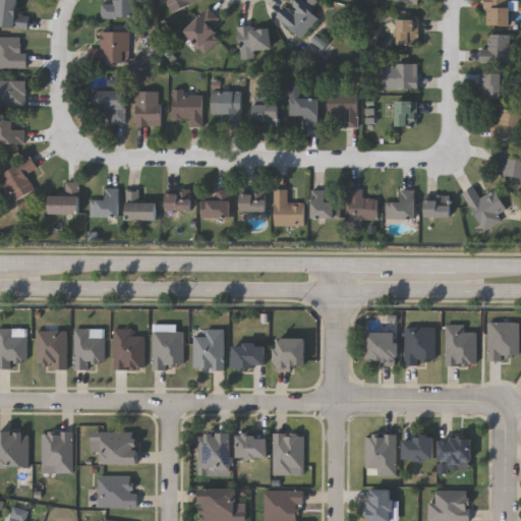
[(26,27),(0,27),(0,0),(16,0),(16,21),(26,21),(26,27)]
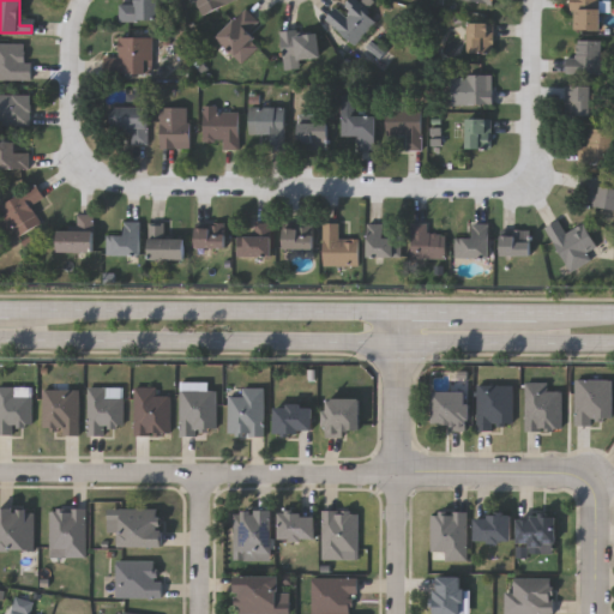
[(157,0),(157,22),(116,22),(116,4),(136,4),(136,0),(157,0)]
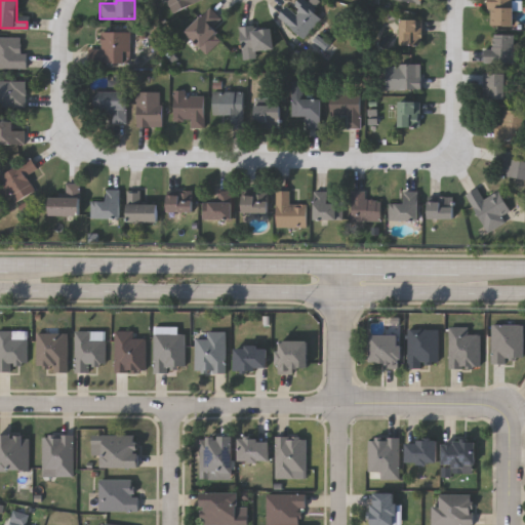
[(199,0),(172,13),(165,0),(199,0)]
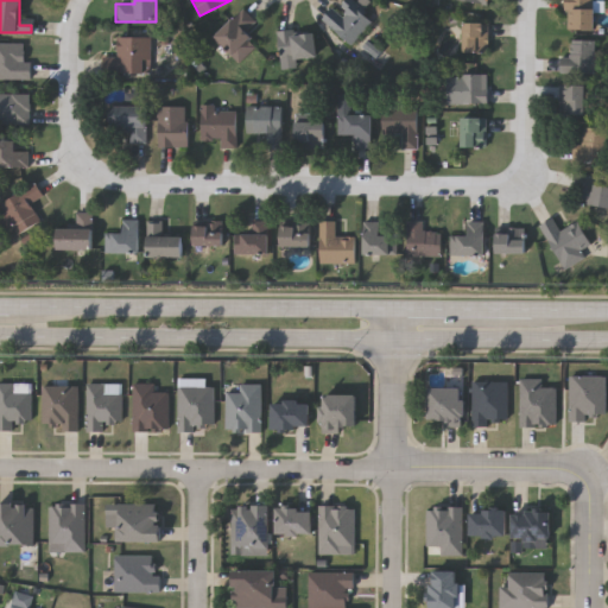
[(348,0),(371,21),(348,45),(321,19),(333,6),(336,8),(343,0),(348,0)]
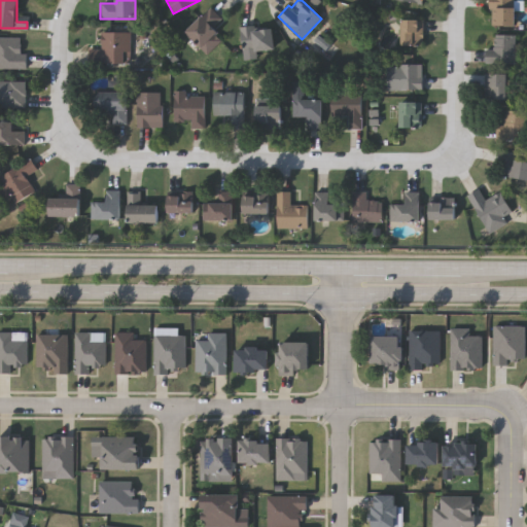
[(488,26),(488,0),(515,0),(515,26),(488,26)]
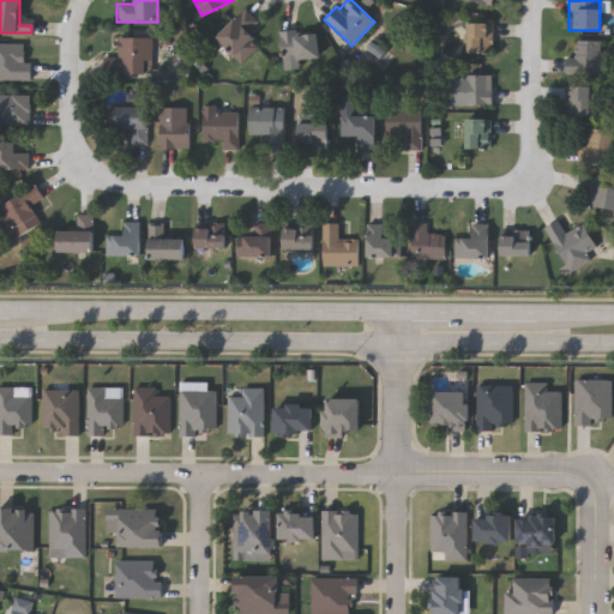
[(258,23),(247,35),(258,46),(240,64),(215,37),(244,8),(258,23)]
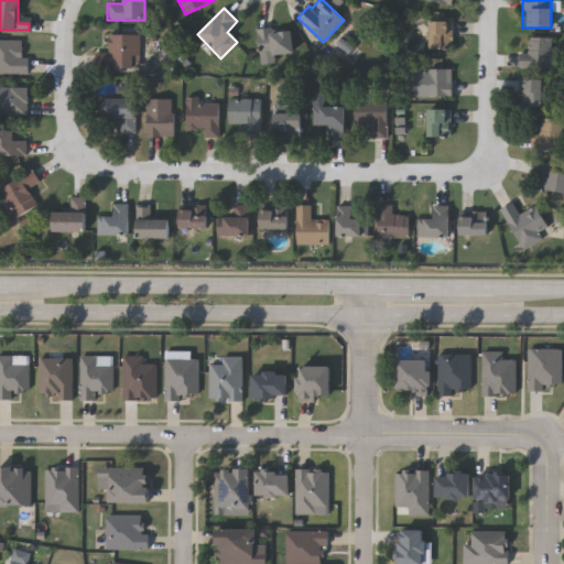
[(429,50),(429,21),(452,21),(452,50),(429,50)]
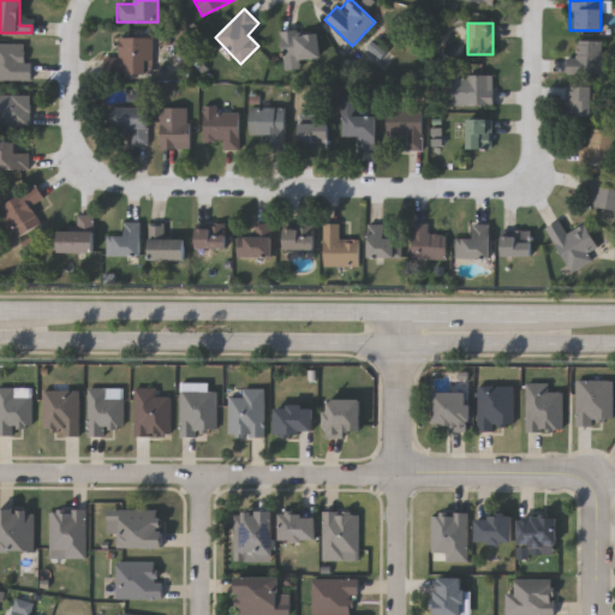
[(318,60),(280,60),(280,33),(318,33),(318,60)]
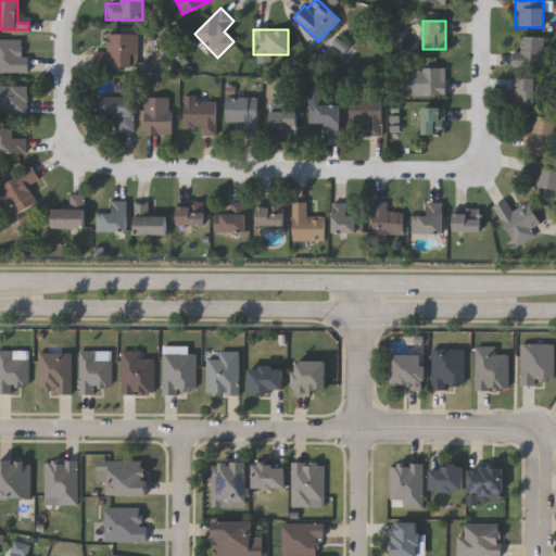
[(135,67),(93,67),(93,52),(105,52),(105,34),(135,34),(135,67)]
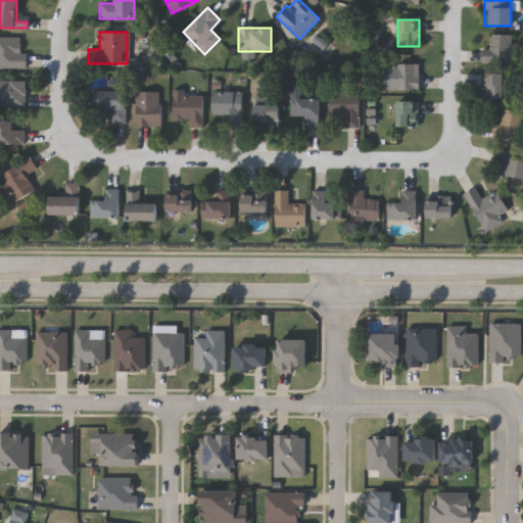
[(479,63),(479,49),(487,49),(487,35),(511,35),(511,63),(479,63)]
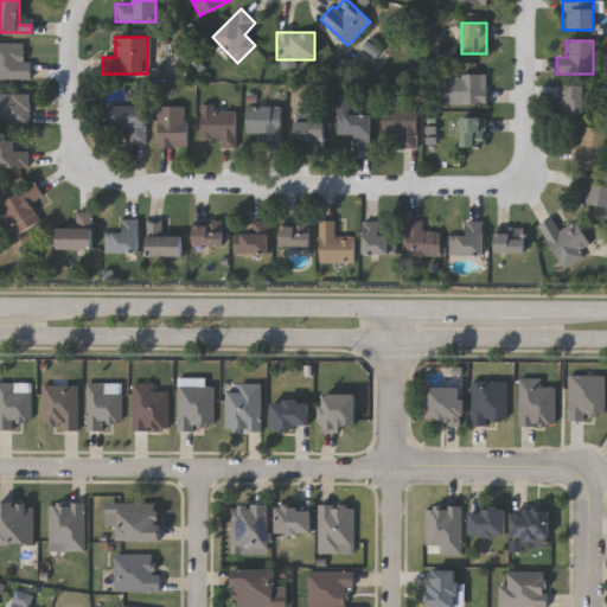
[(30,80),(0,80),(0,43),(23,43),(23,59),(30,59),(30,80)]
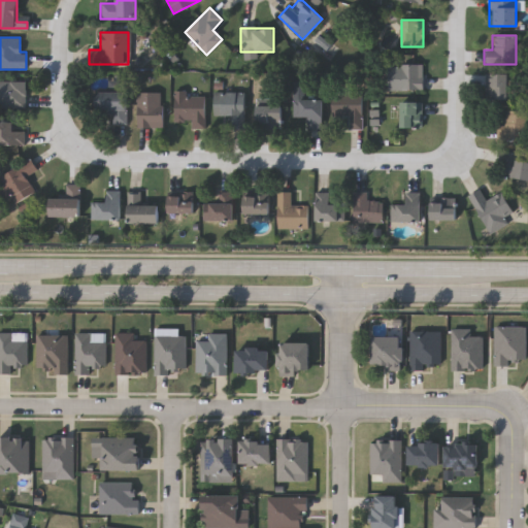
[(387,91),(387,66),(422,66),(422,91),(387,91)]
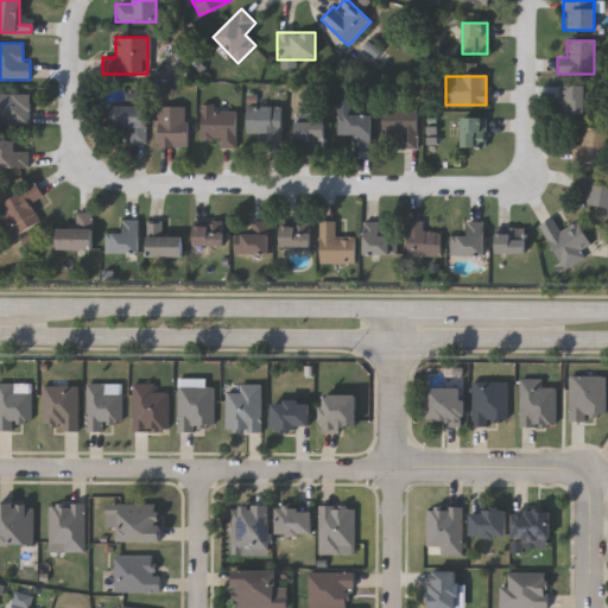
[(557,115),(557,86),(587,86),(587,115),(557,115)]
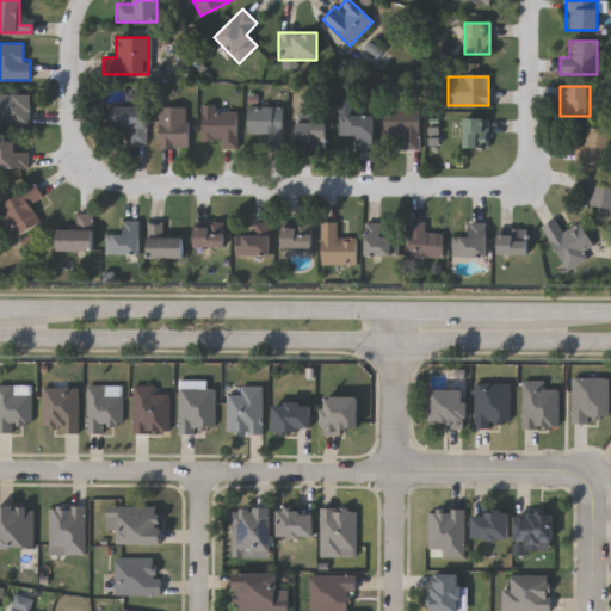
[(0,94),(28,94),(28,127),(0,127),(0,94)]
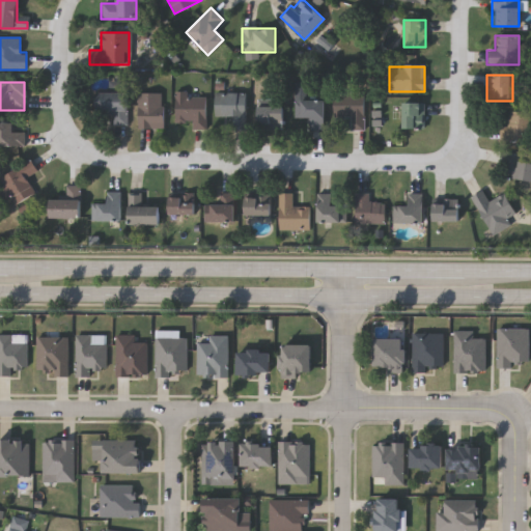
[(126,126),(111,126),(111,114),(95,114),(95,92),(127,93),(126,126)]
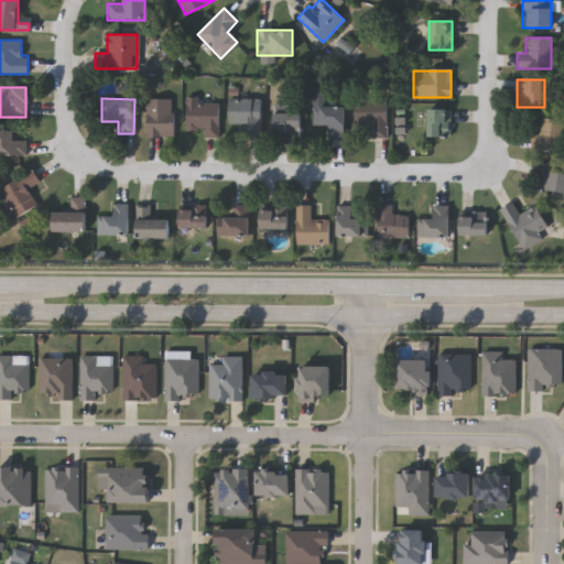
[(172,99),(172,137),(145,137),(145,99),(172,99)]
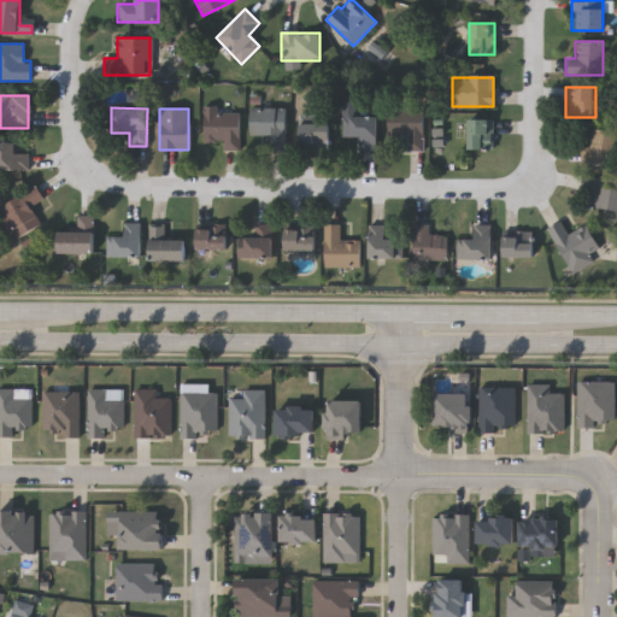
[(248,137),(248,109),(283,109),(283,150),(269,150),(269,137),(248,137)]
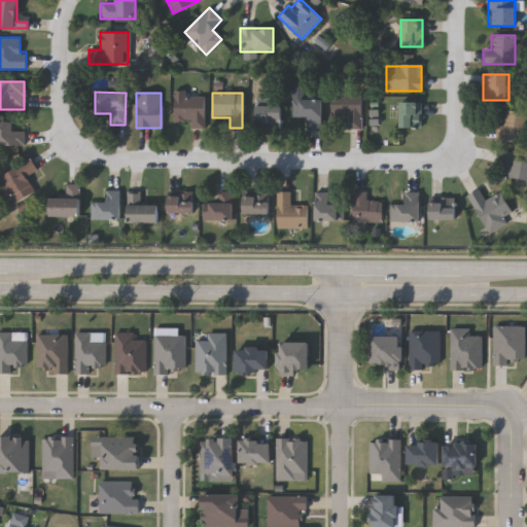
[(173,120),(173,94),(204,94),(204,129),(189,129),(189,120),(173,120)]
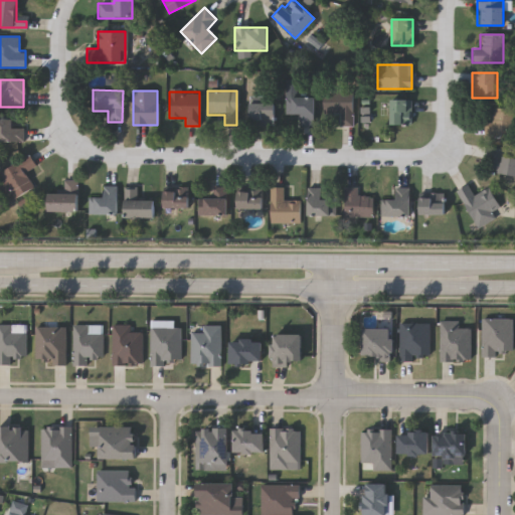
[(352,127),(339,127),(339,114),(322,114),(322,92),(352,92),(352,127)]
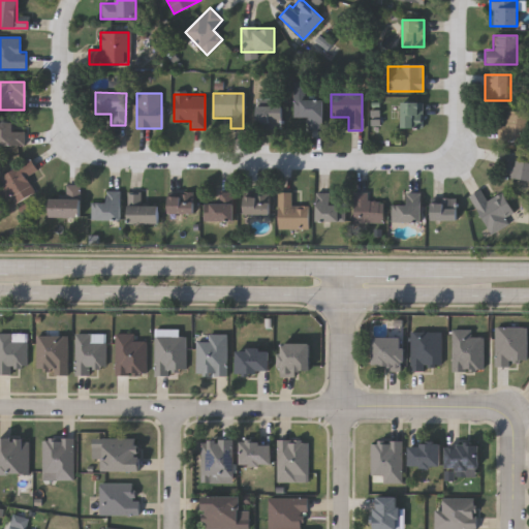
[(292,118),(292,100),(322,100),(322,130),(308,130),(308,118),(292,118)]
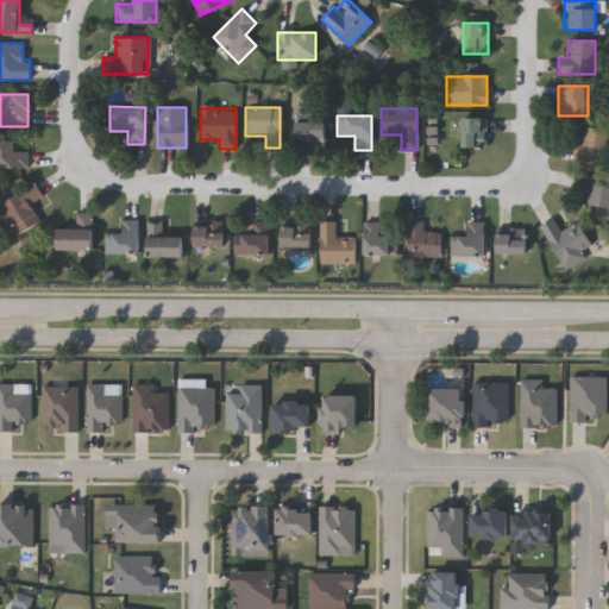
[(460,118),(485,118),(485,148),(460,148),(460,118)]
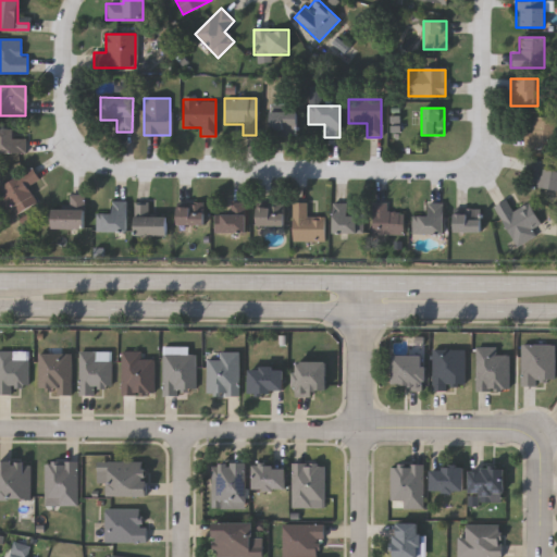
[(269,136),(269,112),(296,112),(296,136),(269,136)]
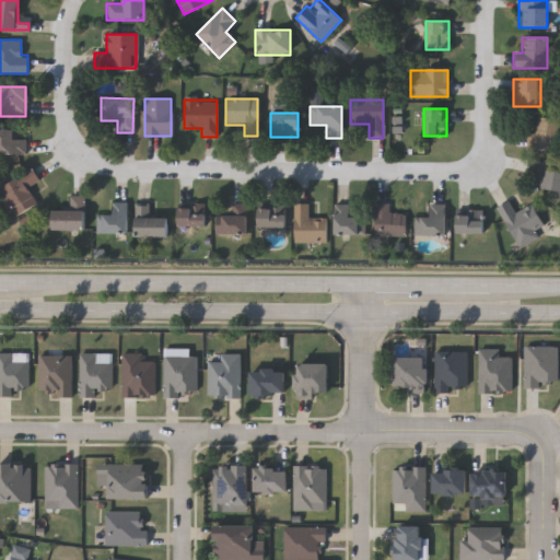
[(525,149),(525,133),(535,133),(535,118),(556,118),(556,149),(525,149)]
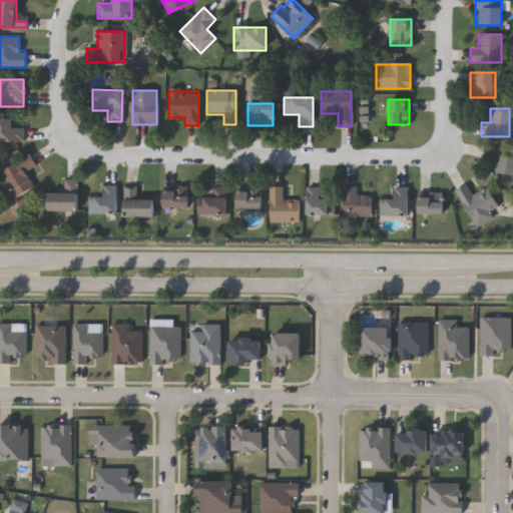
[(0,142),(0,120),(22,120),(22,142),(0,142)]
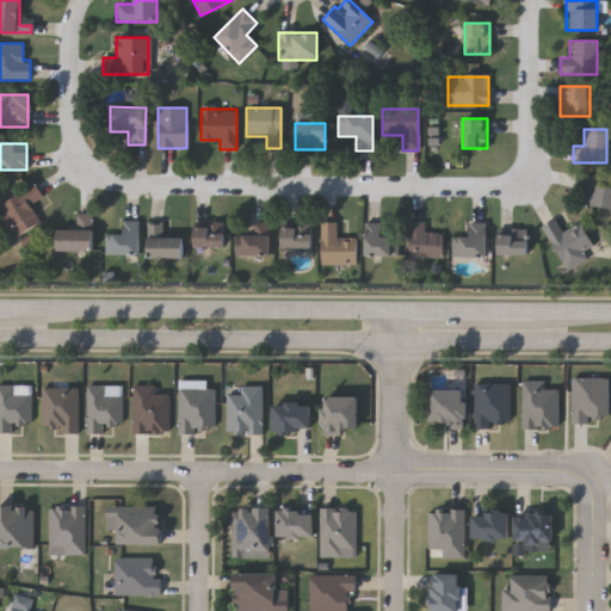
[(596,184),(610,186),(610,208),(584,204),(586,195),(576,193),(580,176),(597,178),(596,184)]
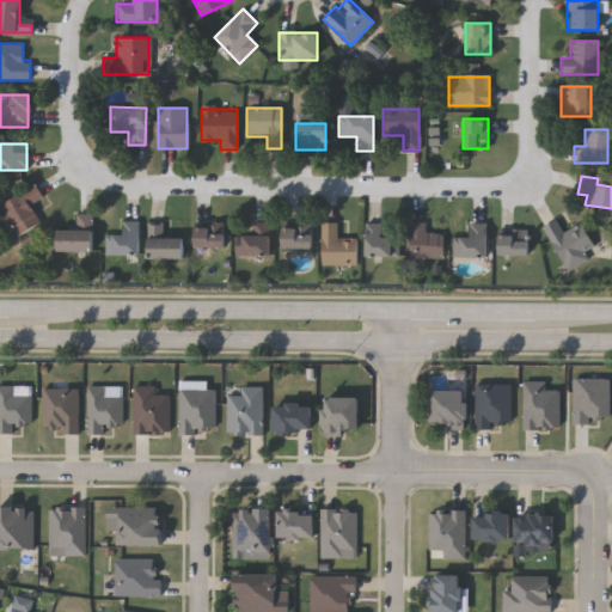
[(29,206),(38,222),(13,237),(0,213),(0,204),(35,184),(43,197),(29,206)]
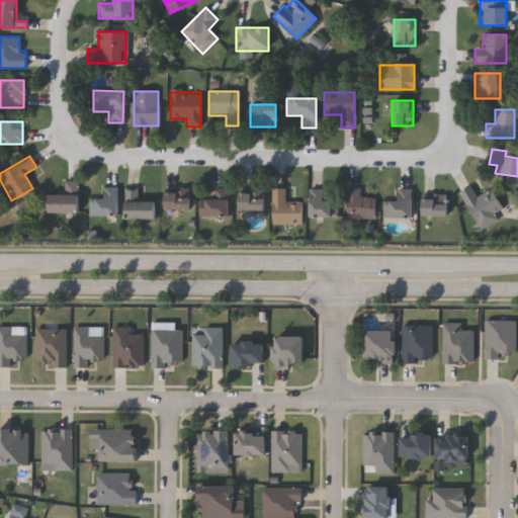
[(77,182),(77,212),(48,212),(48,194),(64,194),(64,182),(77,182)]
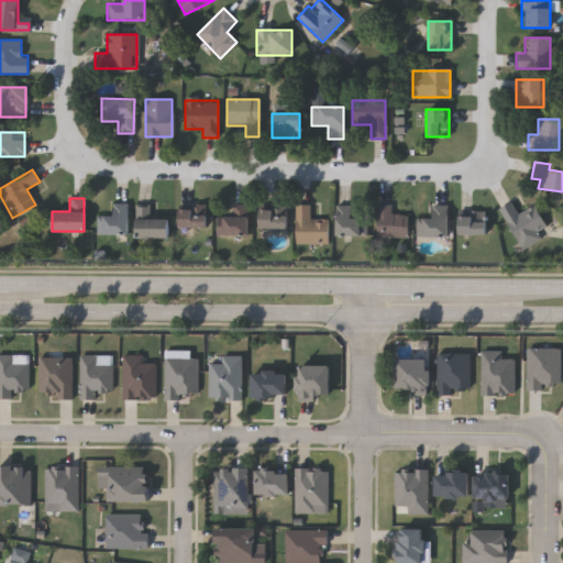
[(534,205),(544,227),(536,230),(540,240),(519,250),(499,208),(511,202),(516,213),(534,205)]
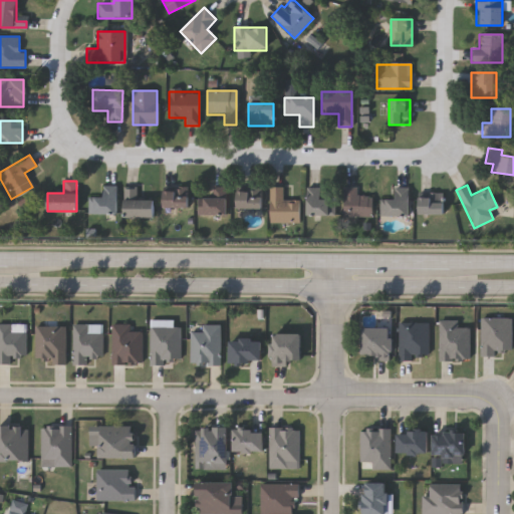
[(115,214),(86,214),(86,197),(102,197),(102,186),(115,186),(115,214)]
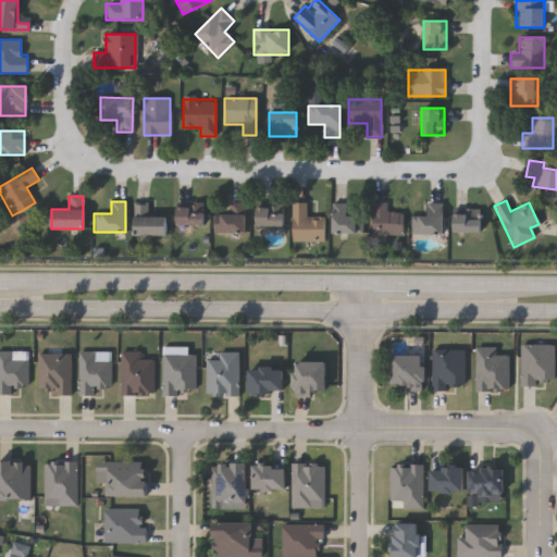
[(245,234),(218,234),(218,214),(229,214),(229,202),(245,202),(245,234)]
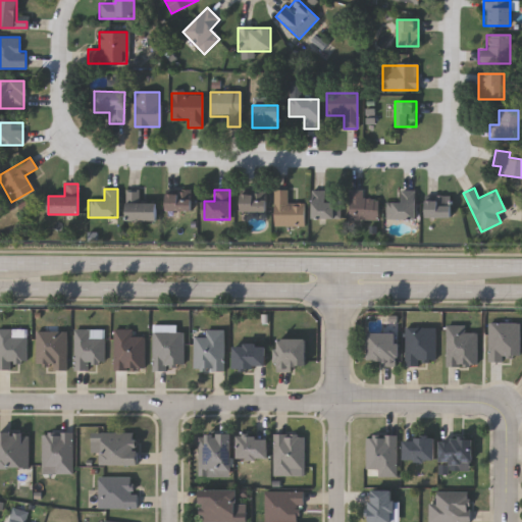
[(272,225),(272,190),(285,190),(285,204),(303,204),(303,225),(272,225)]
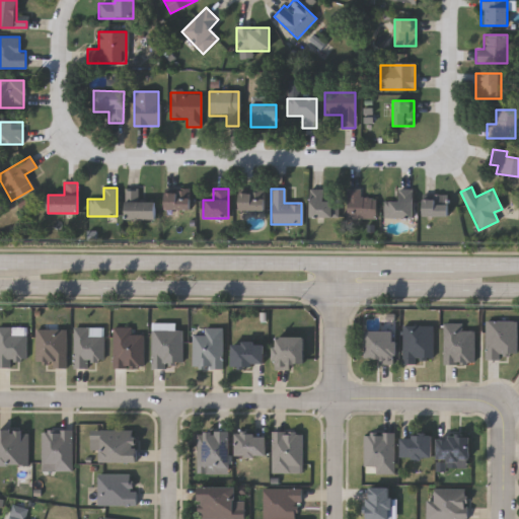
[(346,218),(347,189),(360,189),(359,198),(375,199),(375,219),(346,218)]
